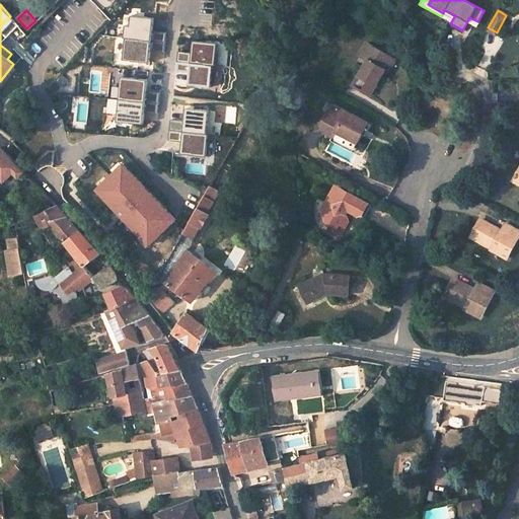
[(123,61),(150,62),(151,41),(145,41),(146,29),(153,29),(153,16),(125,15),(123,61)]
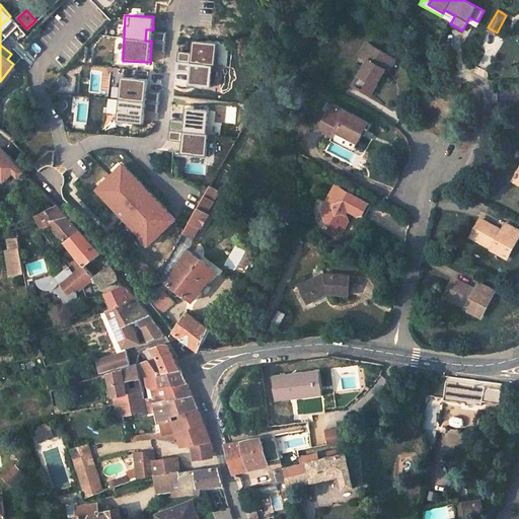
[(469,17),(467,21),(475,26),(477,21),(469,17)]
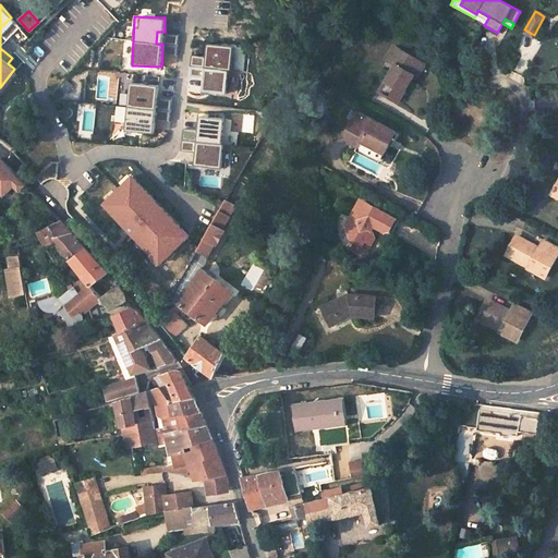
[(395,104),(410,79),(407,76),(410,72),(415,75),(423,63),(393,46),(385,59),(399,68),(395,75),(388,72),(376,93),(395,104)]
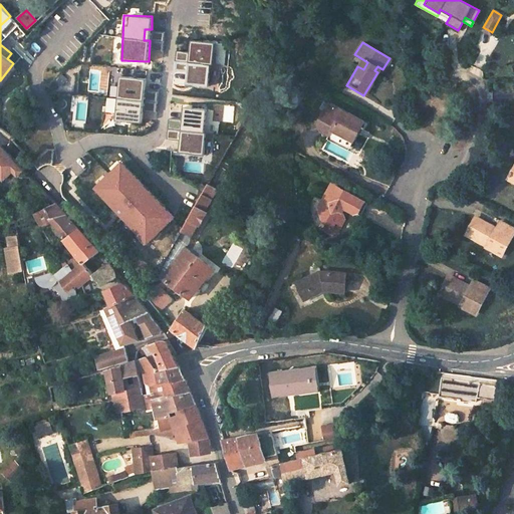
[(353,140),(358,132),(360,133),(366,121),(328,101),(318,121),(322,135),(348,149),(353,140)]
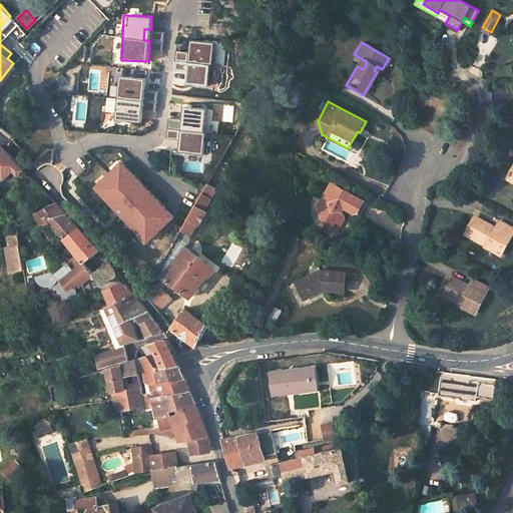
[(0,174),(4,178),(13,169),(18,174),(23,169),(11,158),(0,146),(0,174)]
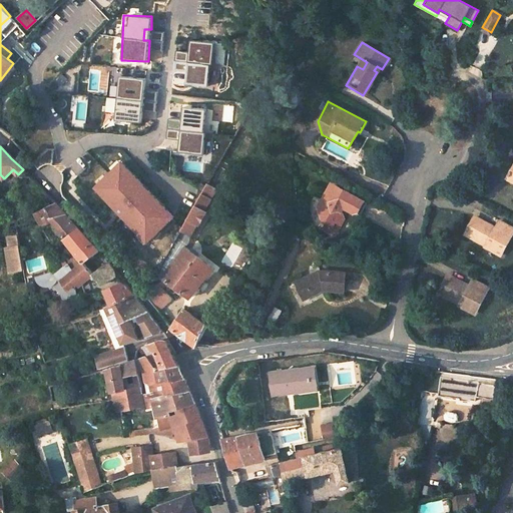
[(180,217),(124,159),(96,187),(152,244),(180,217)]
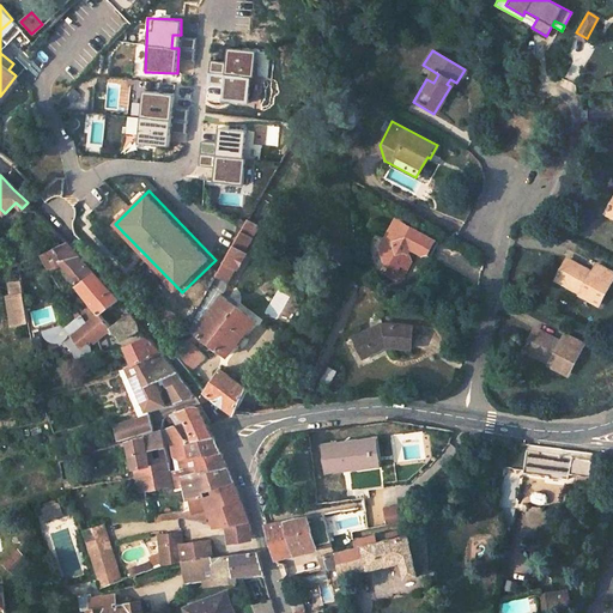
[(216,274),(225,281),(234,267),(236,268),(246,252),(243,249),(258,224),(247,218),(216,274)]
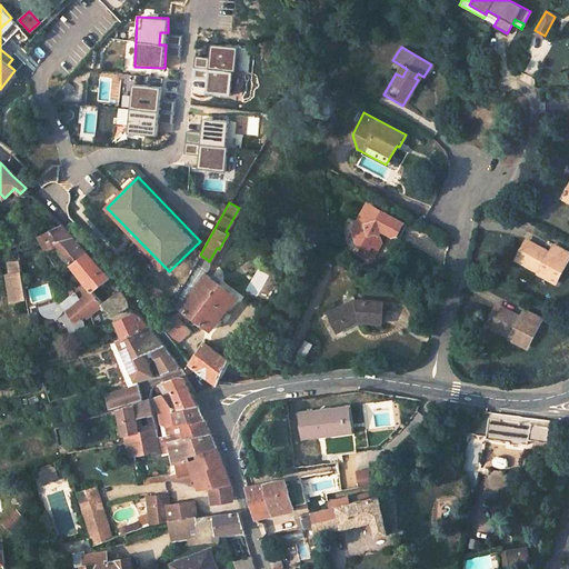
[(371,243),(378,247),(381,240),(380,236),(379,232),(381,229),(386,231),(398,238),(407,222),(372,205),(363,207),(352,228),(356,241),(369,249),(371,243)]
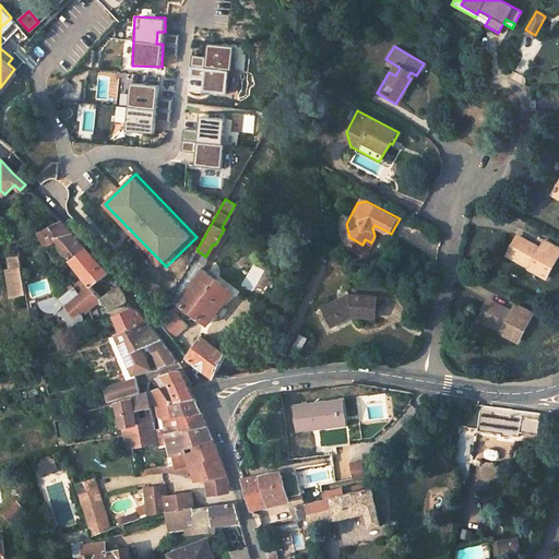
[(54,238),(71,234),(59,219),(38,232),(45,248),(57,241),(54,238)]
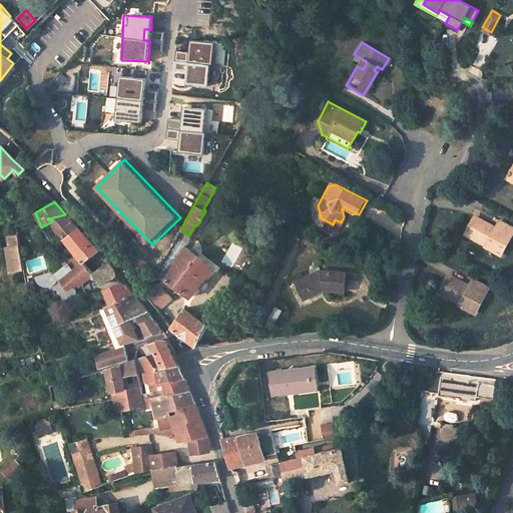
[(82,263),(83,264),(97,251),(91,243),(78,227),(71,220),(65,214),(49,218),(52,221),(66,238),(64,239),(82,263)]
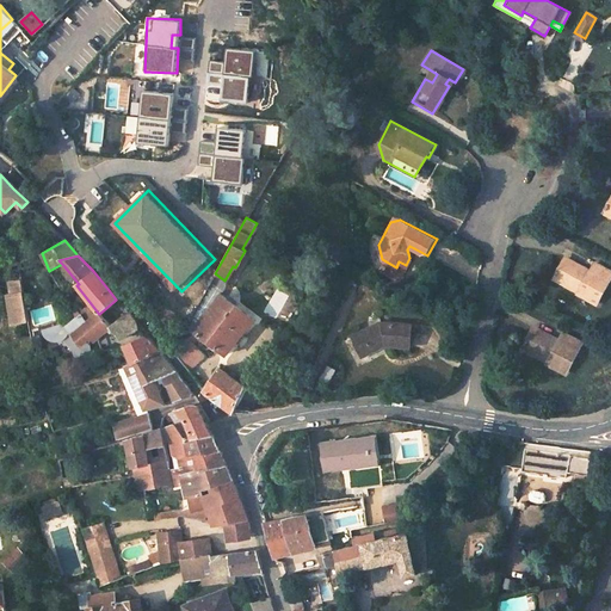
[(581,290),(598,300),(610,275),(610,269),(597,261),(592,270),(567,255),(560,267),(557,266),(555,271),(557,272),(556,276),(572,285),(578,277),(586,282),(581,290)]
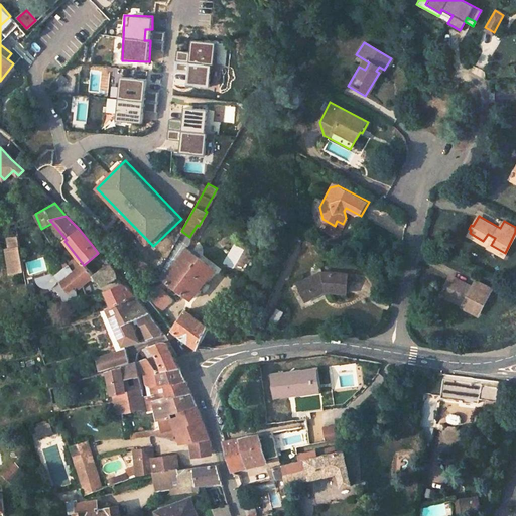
[(175,240),(184,246),(189,237),(181,231),(175,240)]
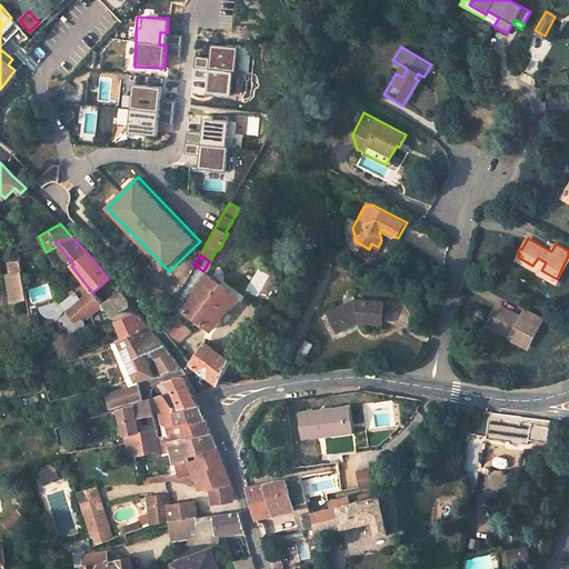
[(8,262),(10,275),(7,275),(12,300),(26,298),(19,260),(8,262)]
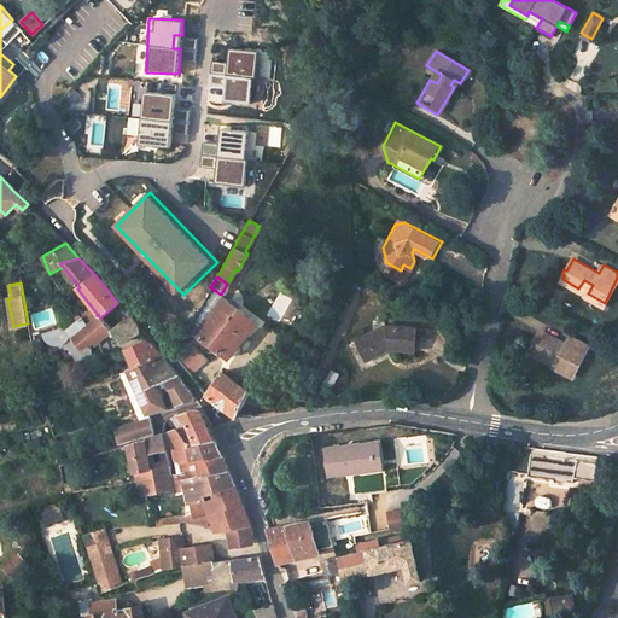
[(197,334),(228,355),(255,321),(221,295),(210,287),(188,328),(197,334)]
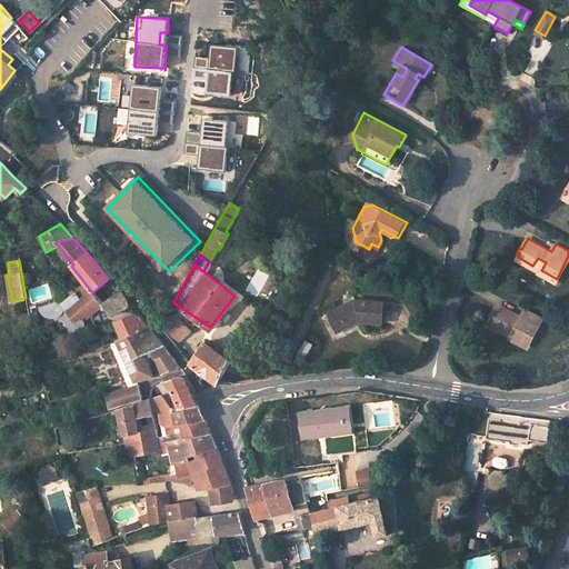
[(65,315),(71,323),(86,317),(91,313),(102,305),(110,315),(128,305),(125,297),(118,290),(101,303),(92,292),(91,291),(79,301),(75,295),(71,298),(73,301),(72,302),(66,299),(51,311),(52,312),(55,315),(57,316),(59,316),(61,316),(63,316),(65,315)]
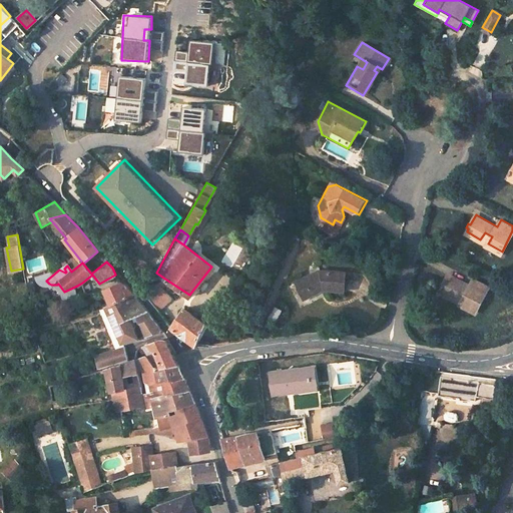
[(320,291),(323,290),(342,291),(344,271),(325,270),(312,276),(311,273),(298,279),(302,288),(297,290),(302,300),(320,291)]
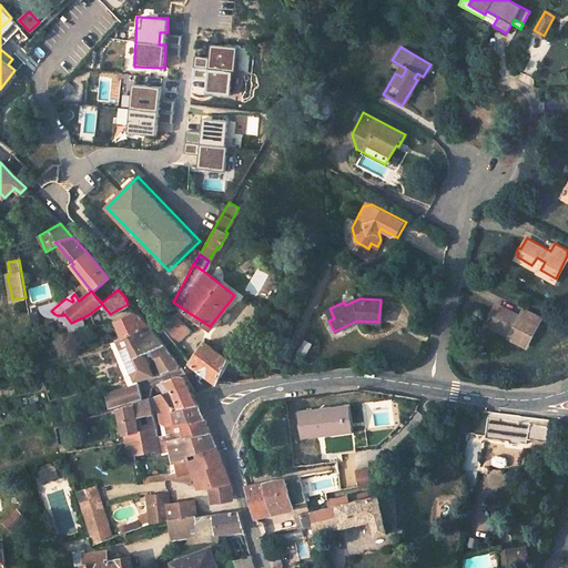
[(487,317),(489,318),(488,321),(503,328),(507,321),(515,325),(511,333),(527,341),(540,314),(525,306),(520,314),(497,301),(497,303),(492,313),(489,312),(487,317)]
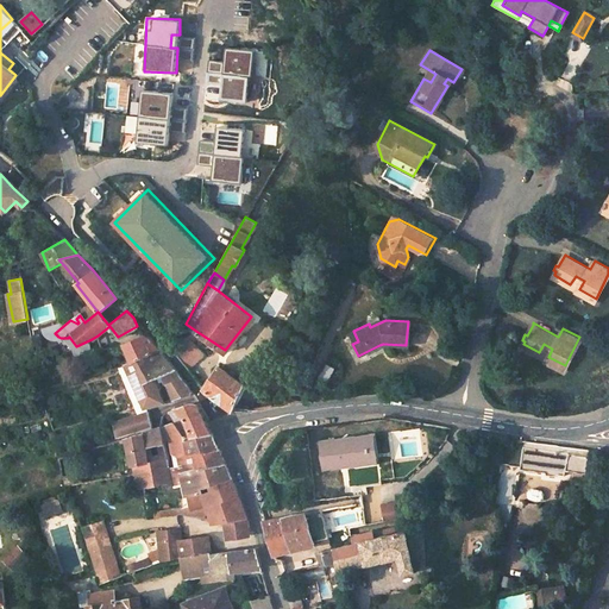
[(358,341),(353,331),(347,334),(352,344),(358,341)]
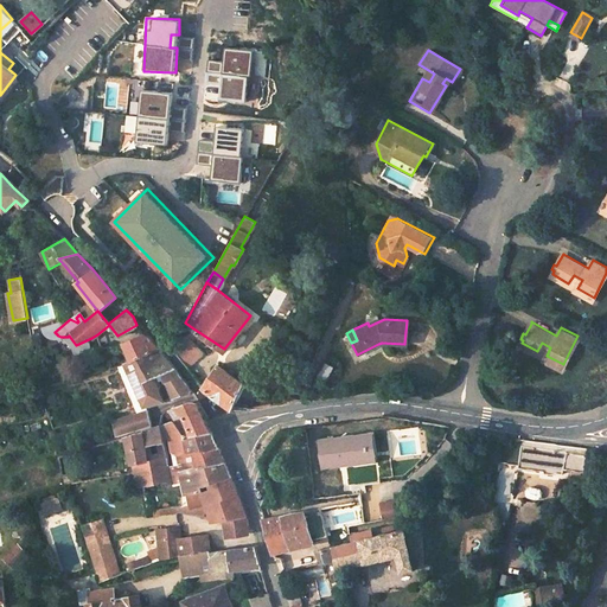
[(146,406),(161,401),(148,370),(159,365),(172,398),(187,395),(189,394),(190,391),(190,390),(186,384),(183,381),(158,347),(148,338),(142,332),(134,338),(123,343),(132,359),(125,363),(115,366),(133,408),(146,406)]
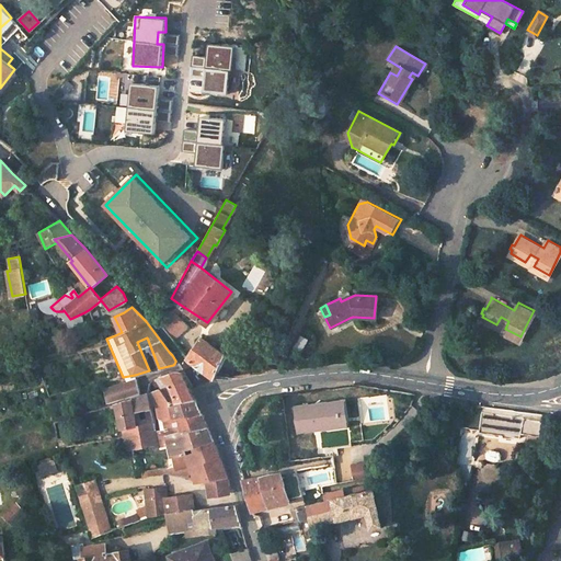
[(158,321),(168,333),(176,325),(170,318),(179,311),(175,307),(158,321)]
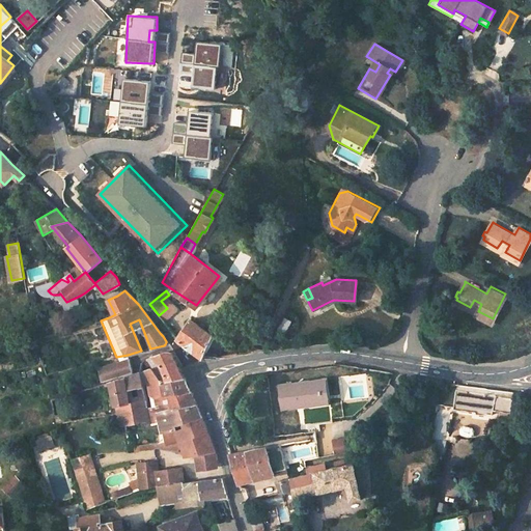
[(80,296),(66,302),(63,303),(65,309),(89,304),(85,292),(80,296)]
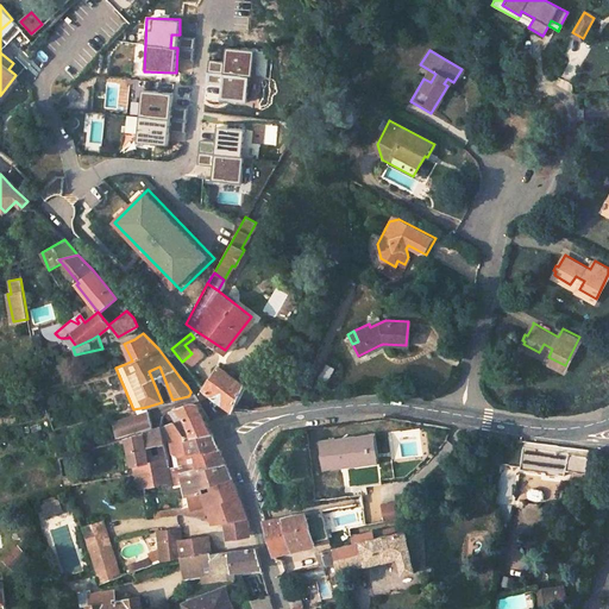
[(205,391),(232,409),(245,383),(217,365),(201,388),(205,391)]
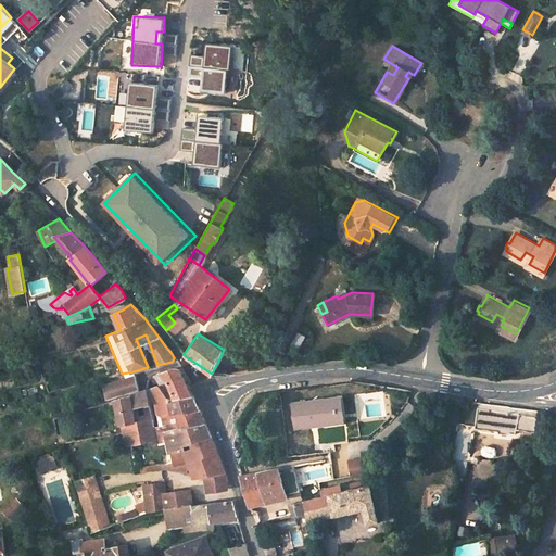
[(288,345),(295,350),(302,337),(294,333),(288,345)]
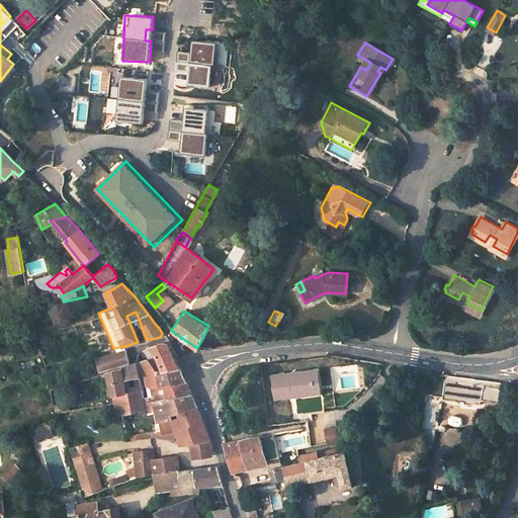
[(192,394),(190,394),(188,386),(185,380),(182,374),(179,367),(175,359),(169,345),(168,343),(166,342),(164,342),(164,343),(150,346),(159,357),(164,369),(160,370),(150,357),(136,361),(128,363),(108,370),(115,403),(118,416),(139,411),(147,411),(155,410),(159,422),(159,423),(161,430),(155,431),(125,435),(126,439),(162,435),(162,433),(178,429),(180,444),(188,443),(188,444),(194,443),(195,457),(207,456),(206,453),(210,453),(209,442),(206,435),(195,407),(194,401),(192,394)]
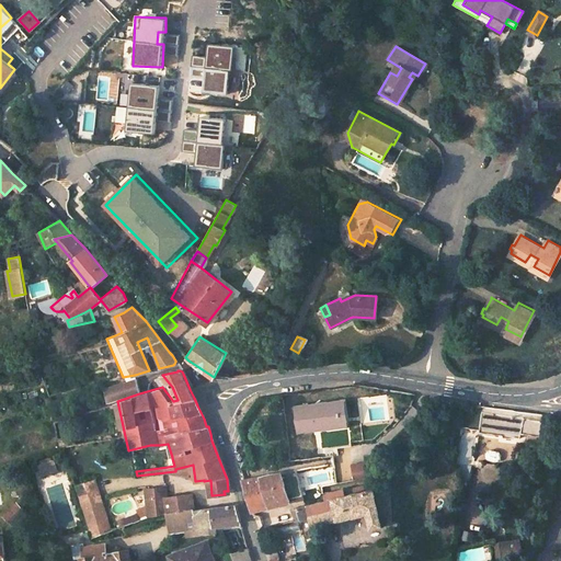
[(125,382),(103,389),(107,401),(139,391),(136,379),(125,382)]
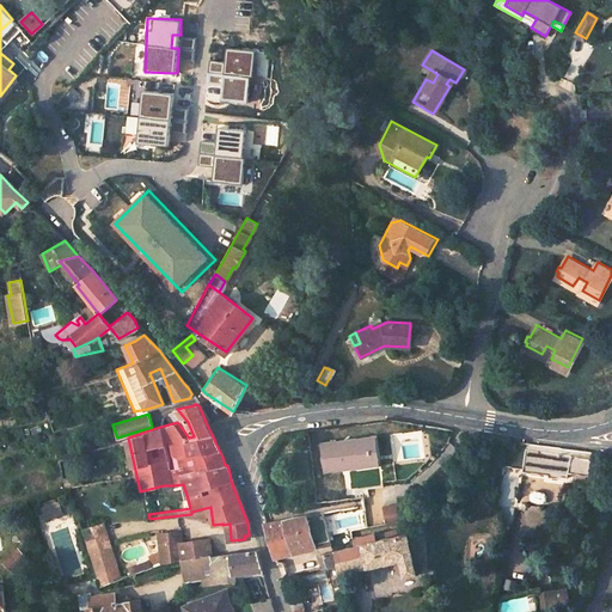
[(520,466),(537,469),(537,472),(544,473),(546,477),(554,478),(555,476),(565,477),(567,475),(586,477),(589,459),(569,457),(569,454),(546,451),(524,447),(520,466)]
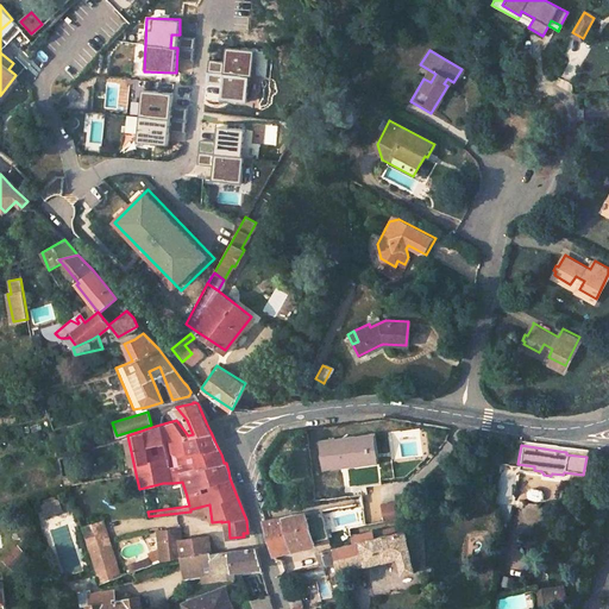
[(42,504),(39,504),(43,514),(60,509),(56,500),(51,501),(42,504)]
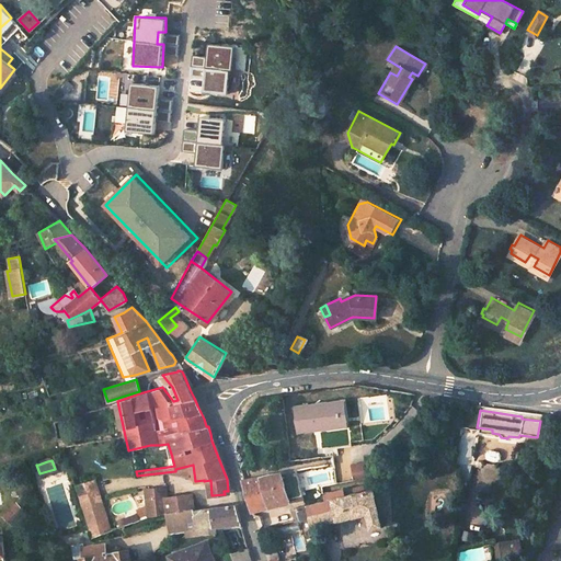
[(352,465),(354,479),(370,477),(374,461),(352,465)]
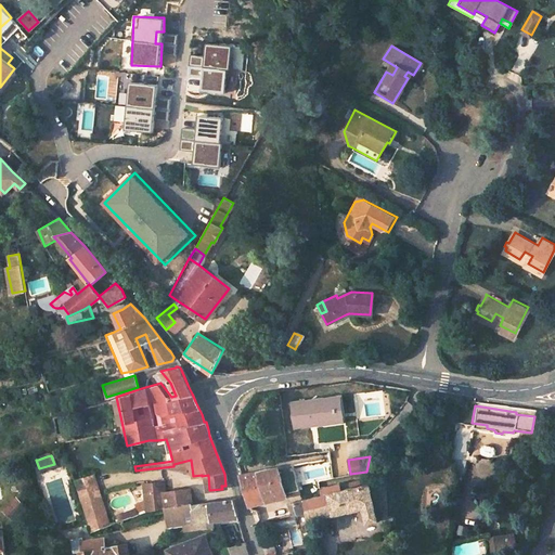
[(241,475),(239,475),(248,506),(284,497),(275,466),(241,475)]
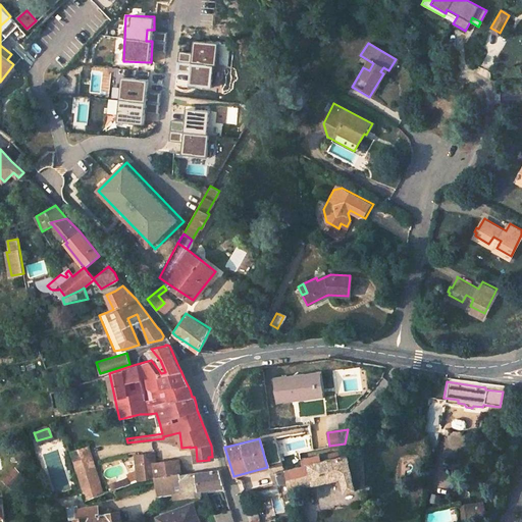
[(68,452),(86,500),(104,492),(88,445),(68,452)]
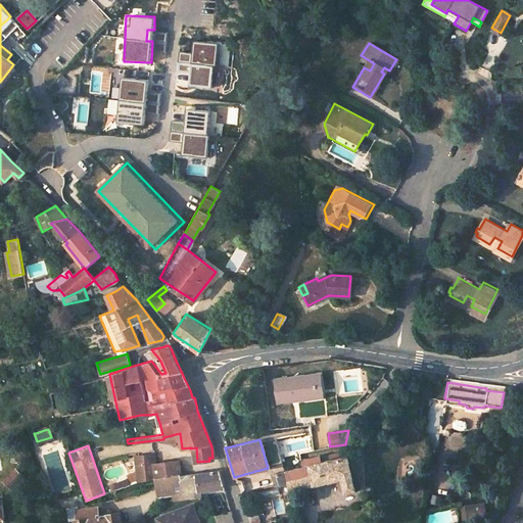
[(165,522),(209,522),(208,513),(206,514),(205,509),(202,510),(199,489),(224,487),(222,480),(218,471),(181,474),(179,460),(176,460),(155,463),(154,449),(135,453),(138,471),(130,475),(133,484),(141,481),(156,478),(159,494),(183,490),(183,495),(173,497),(174,509),(163,511),(165,522)]
